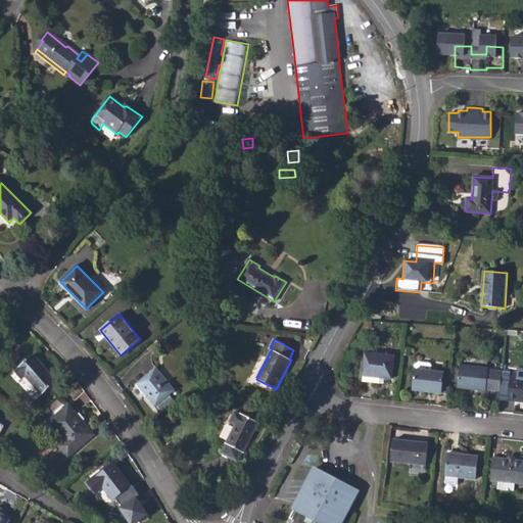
[(42,363),(34,353),(14,370),(20,378),(25,375),(42,394),(57,382),(45,368),(42,363)]
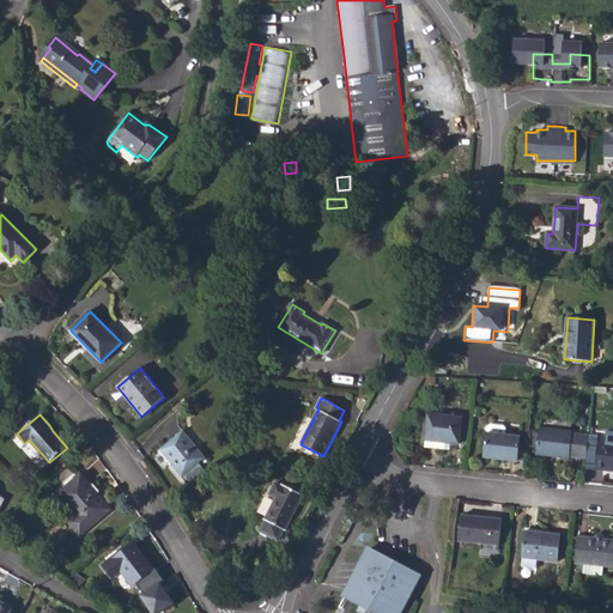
[(426,441),(450,443),(459,444),(459,443),(462,418),(429,414),(425,441),(426,441)]
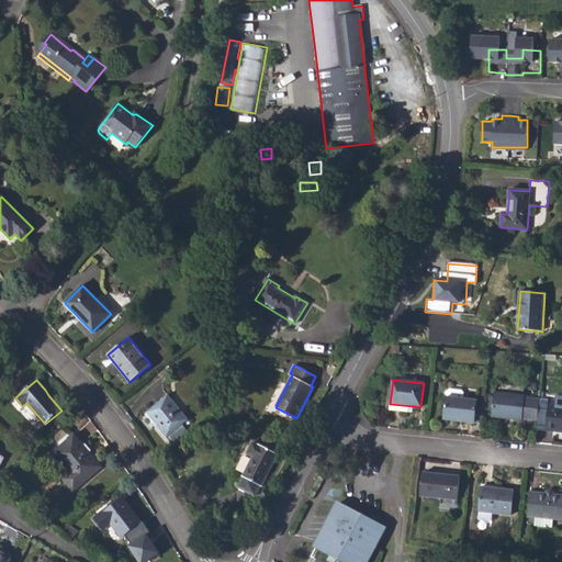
[(539,405),(540,398),(525,396),(525,395),(524,394),(525,385),(495,382),(492,416),(523,420),(523,418),(538,420),(539,405)]
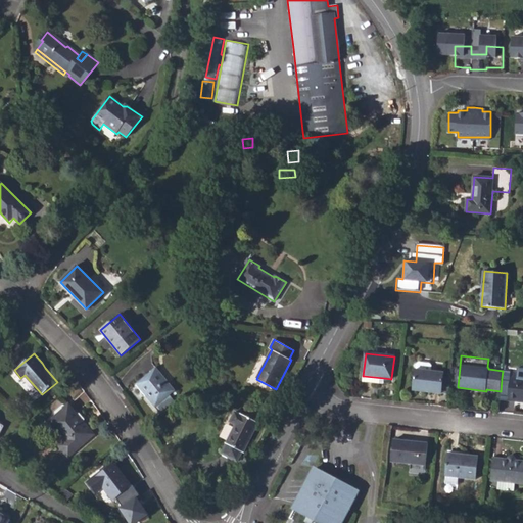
[(429,364),(418,362),(416,364),(413,391),(441,394),(442,382),(443,373),(430,371),(431,366),(429,364)]
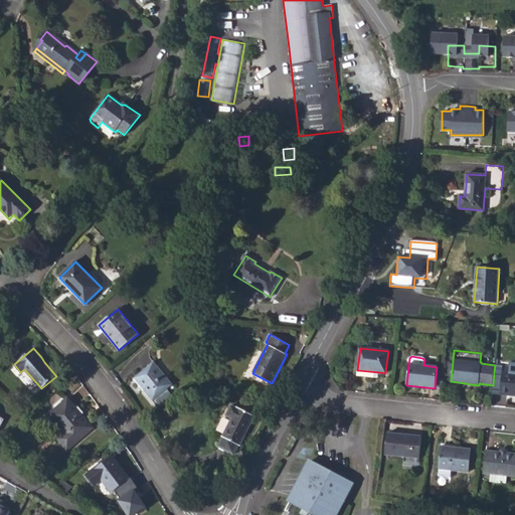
[(134,378),(152,400),(172,384),(154,362),(134,378)]
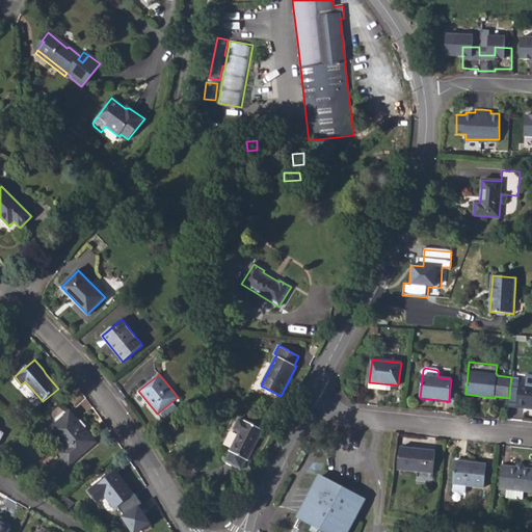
[(517,399),(516,407),(531,408),(531,386),(526,386),(527,379),(520,378),(520,383),(510,383),(509,398),(517,399)]
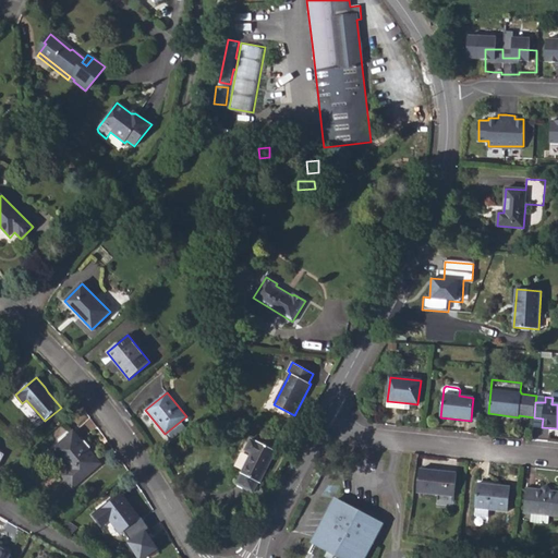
[(481,408),(472,408),(471,421),(478,421),(481,408)]
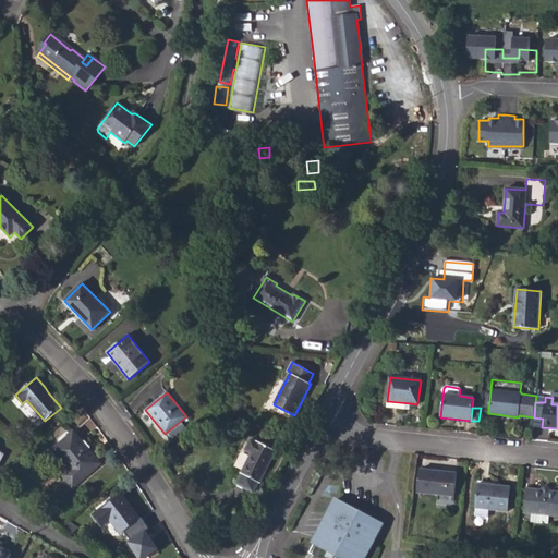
[(53,449),(70,470),(62,476),(73,487),(100,464),(73,433),(53,449)]
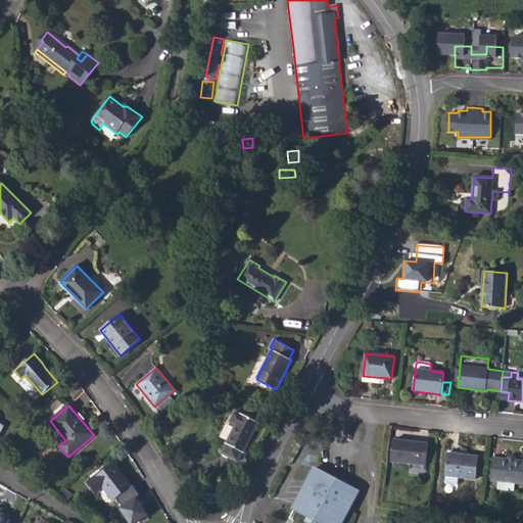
[(221,455),(238,463),(242,453),(244,453),(258,423),(242,414),(241,415),(235,412),(230,422),(235,425),(226,443),(226,444),(221,455)]
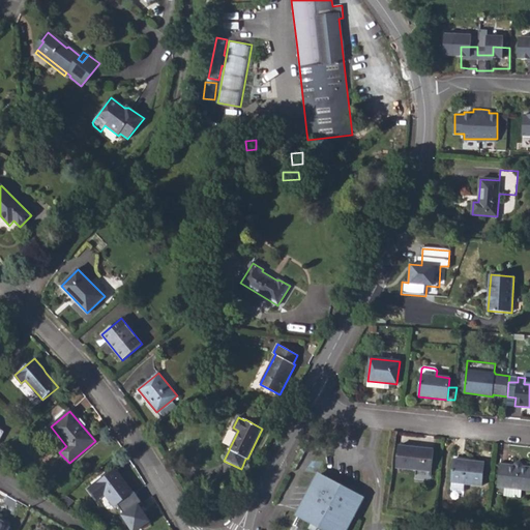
[(431,471),(433,449),(399,445),(396,467),(431,471)]
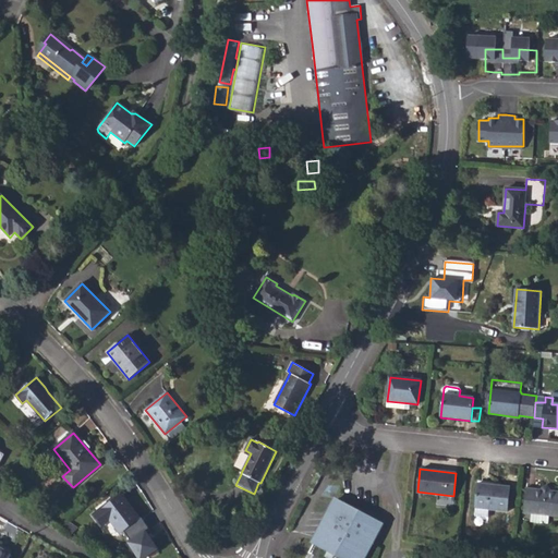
[(488,509),(507,511),(510,486),(477,483),(474,508),(475,508),(488,509)]
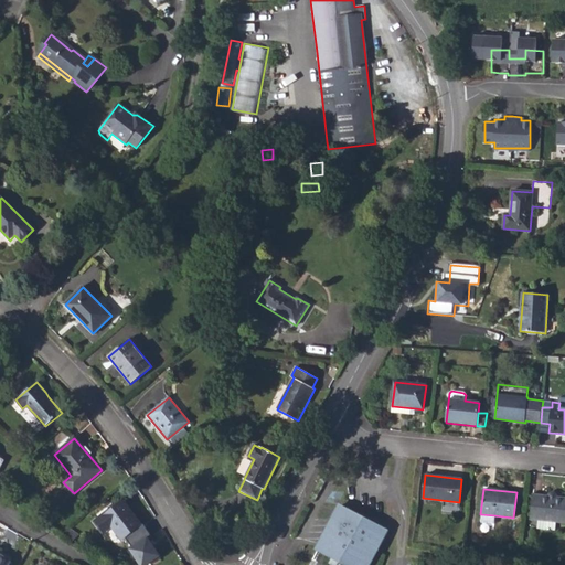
[(555,521),(564,522),(564,497),(533,494),(531,519),(537,520),(555,521)]
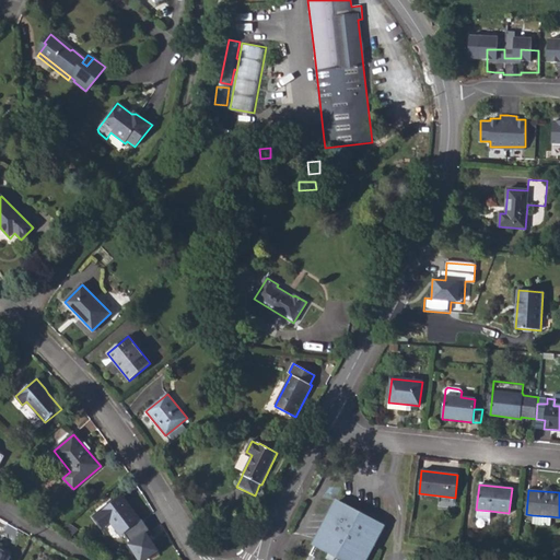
[(126,532),(136,525),(142,520),(125,494),(93,517),(102,528),(111,522),(121,535),(126,532)]
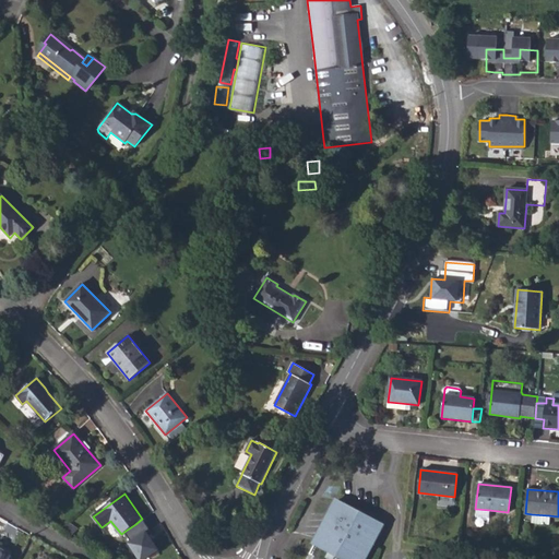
[(356,558),(363,558),(382,523),(337,499),(317,538),(329,545),(325,550),(343,558),(349,558),(352,556),(356,558)]
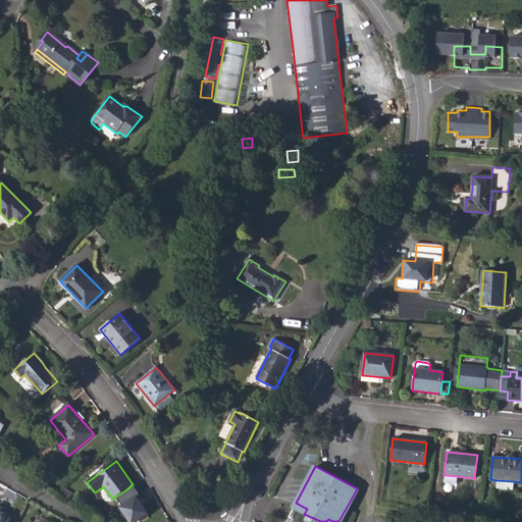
[(444,482),(456,483),(457,476),(445,475),(444,482)]
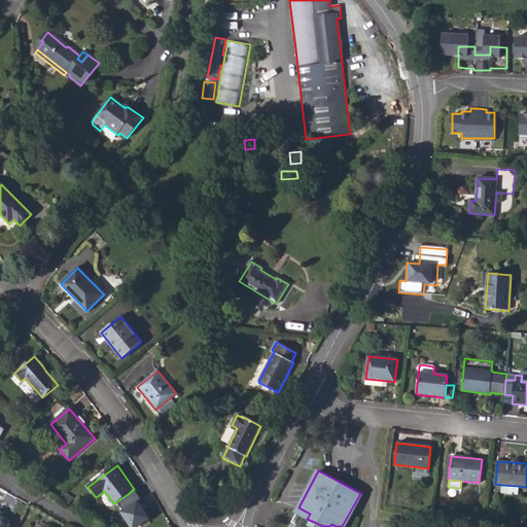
[(500,492),(518,494),(518,486),(501,485),(500,492)]
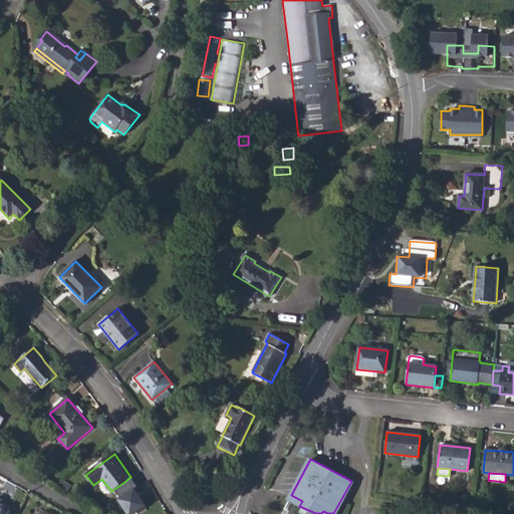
[(124,482),(115,488),(120,497),(118,499),(129,513),(133,513),(148,505),(139,490),(141,489),(131,477),(124,482)]
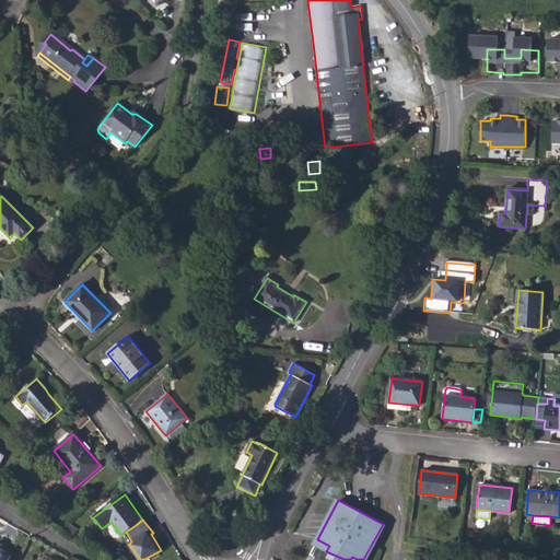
[(62,529),(72,535),(77,529),(69,524),(62,529)]
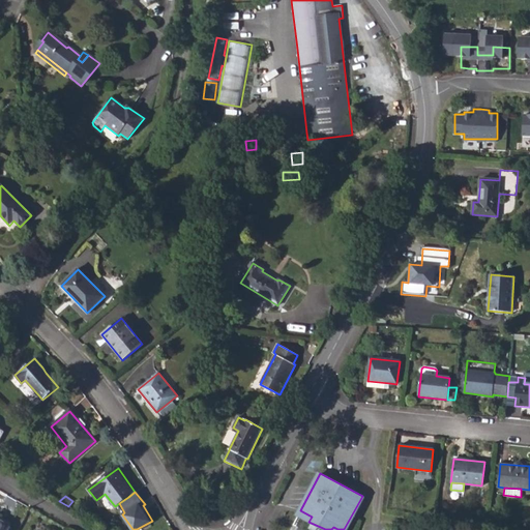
[(308,522),(312,517),(300,510),(297,516),(308,522)]
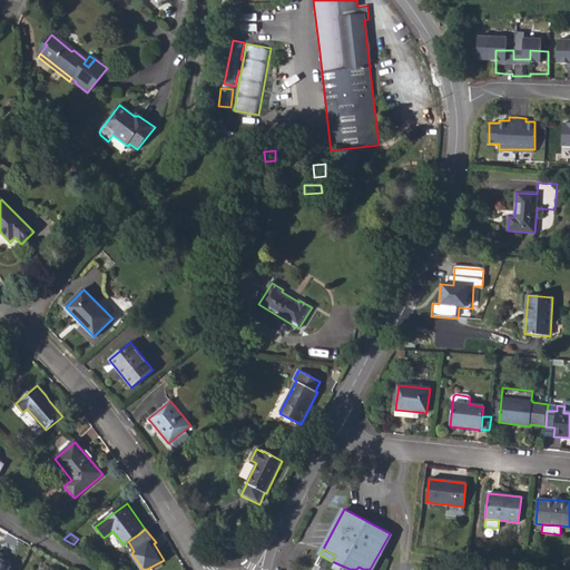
[(0,569),(8,569),(11,564),(0,559),(0,569)]
